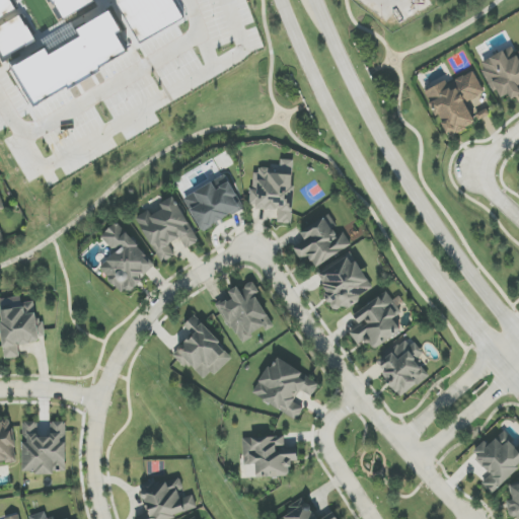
[(0,19),(0,0),(10,0),(16,10),(0,19)]
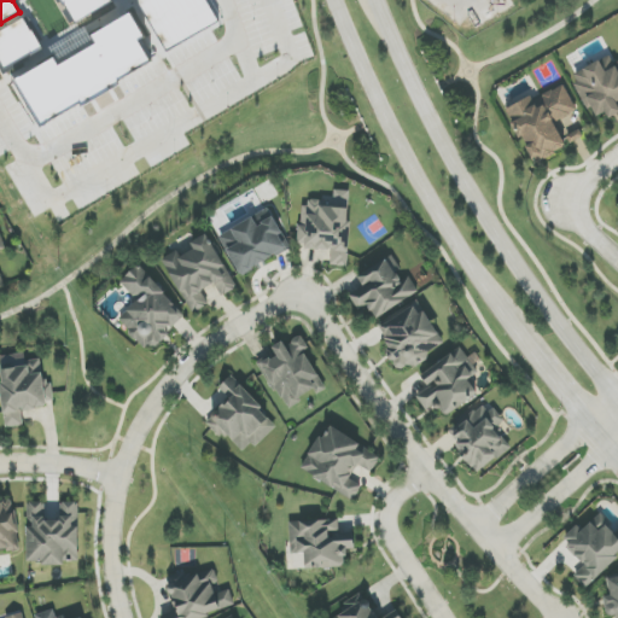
[(76,23),(63,0),(110,0),(112,3),(76,23)]
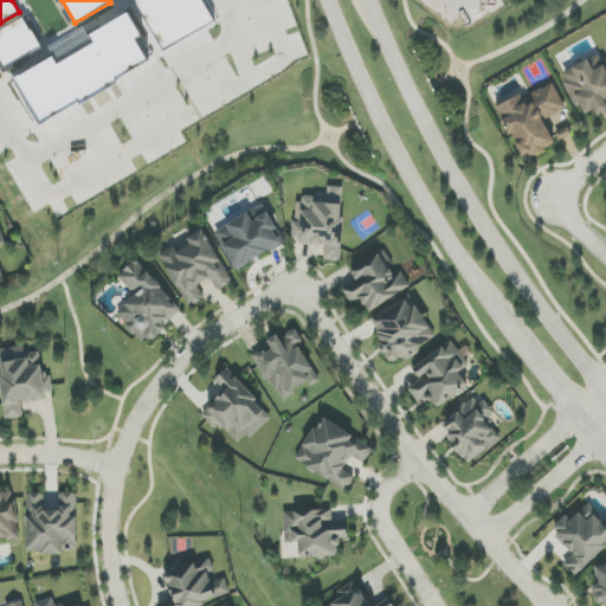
[(202,0),(216,21),(165,51),(137,5),(136,0),(202,0)]
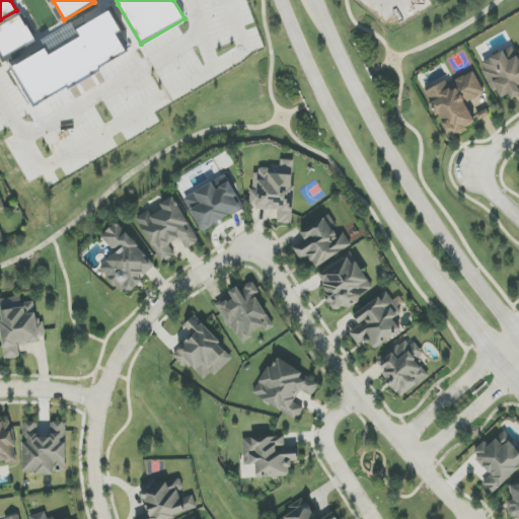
[(36,105),(14,68),(112,11),(123,31),(118,34),(128,52),(99,68),(102,72),(70,90),(68,87),(36,105)]
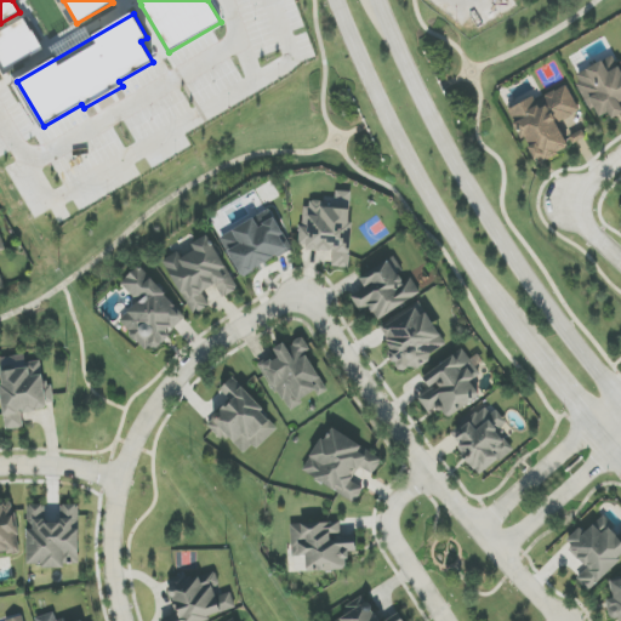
[(6,70),(0,60),(0,32),(24,17),(43,49),(6,70)]
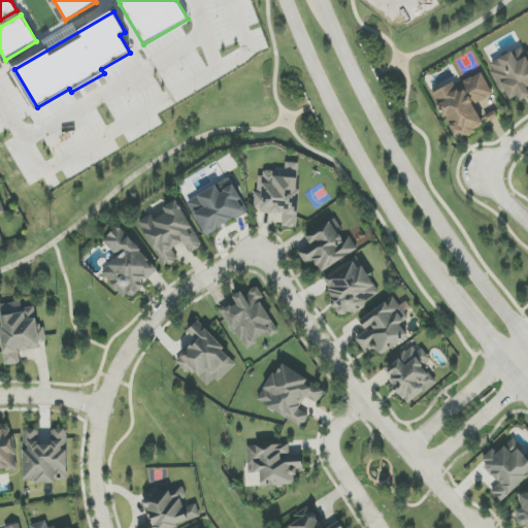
[(524,46),(489,64),(507,101),(518,96),(521,101),(527,97),(527,53),(527,54),(524,46)]
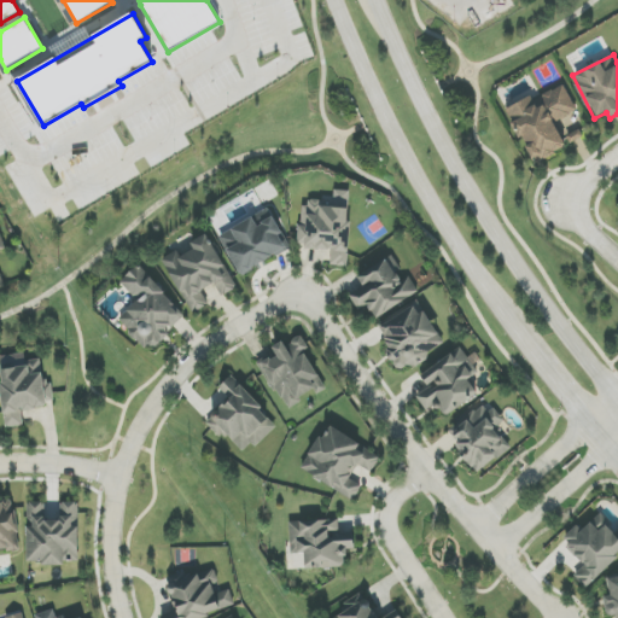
[(555,122),(577,112),(565,83),(508,109),(532,163),(566,147),(555,122)]
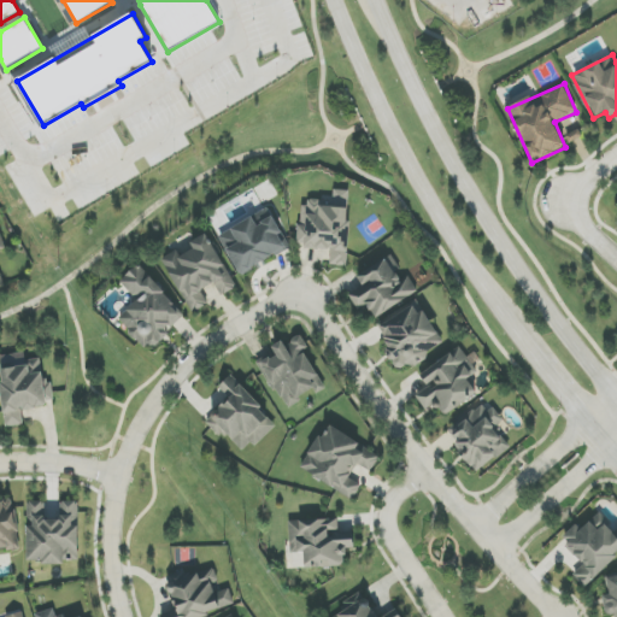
[(347,266),(351,191),(334,191),(333,203),(301,201),(299,247),(330,248),(330,265),(347,266)]
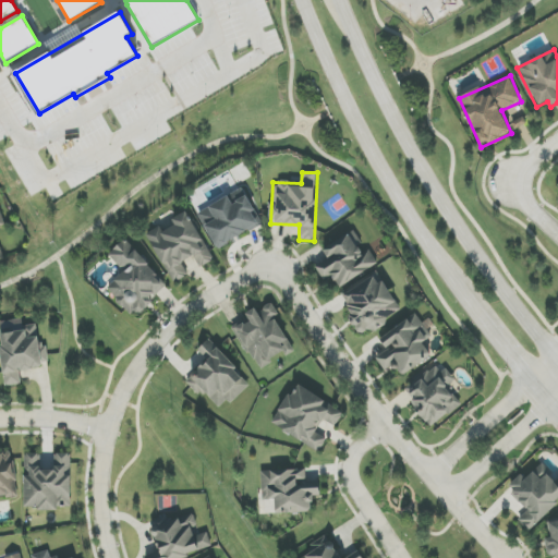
[(243,190),(198,211),(216,249),(262,226),(243,190)]
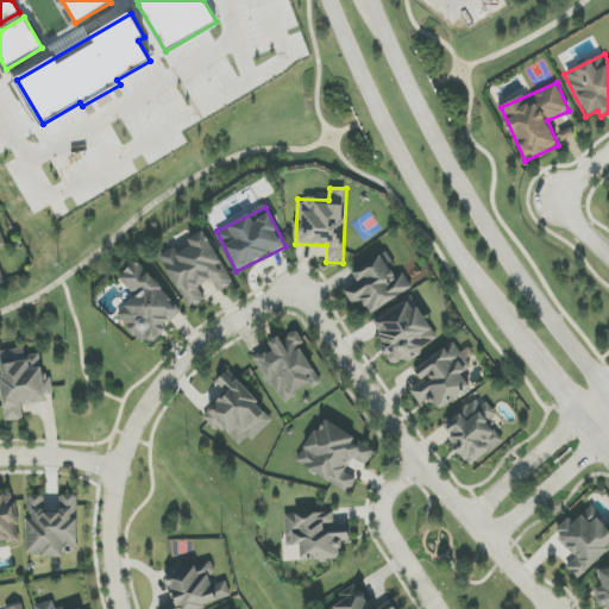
[(161,256),(189,309),(206,300),(199,287),(212,280),(219,293),(233,284),(205,231),(188,240),(192,246),(179,253),(175,248),(161,256)]
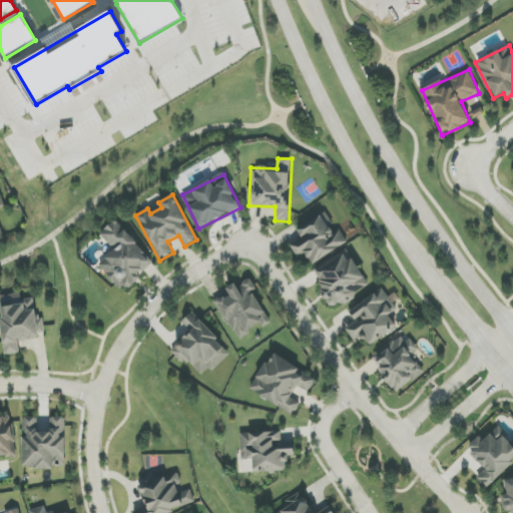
[(349,244),(341,229),(333,233),(323,215),(297,228),(302,238),(291,244),(298,259),(306,253),(311,264),(349,244)]
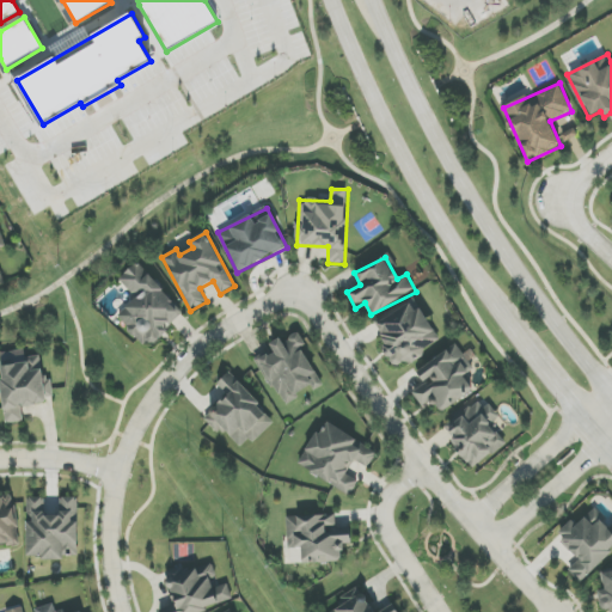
[(184,312),(138,263),(118,280),(136,299),(117,318),(146,349),(184,312)]
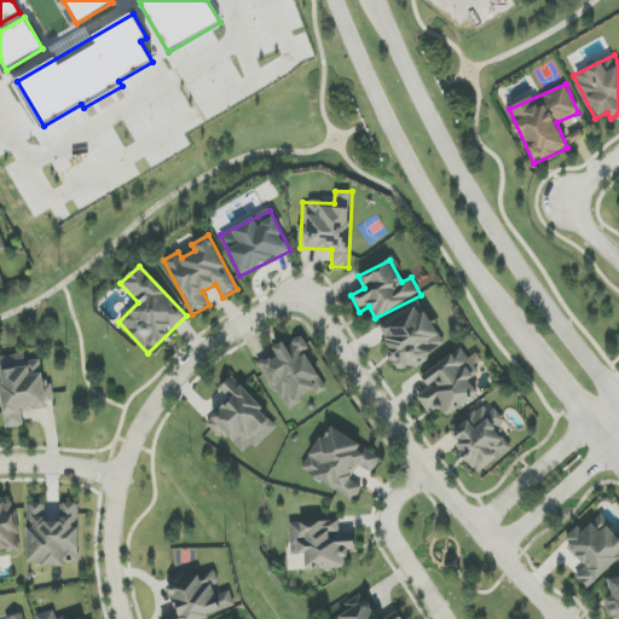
[(445,345),(417,304),(376,330),(404,372),(445,345)]
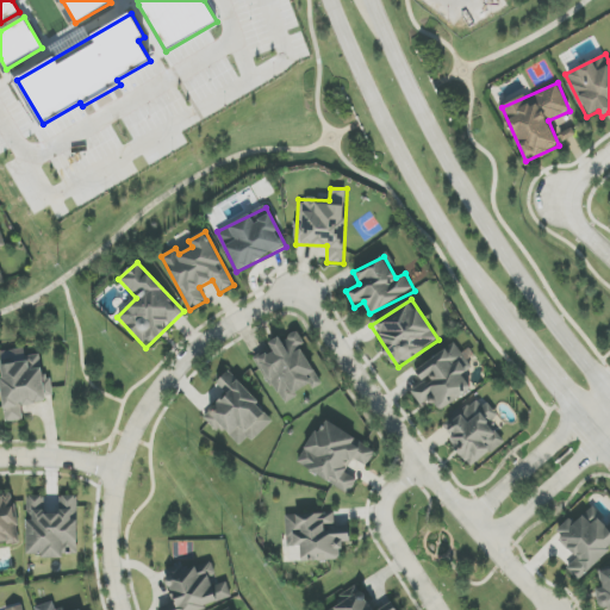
[(256,358),(280,403),(319,381),(300,347),(305,344),(297,330),(271,344),(273,349),(256,358)]
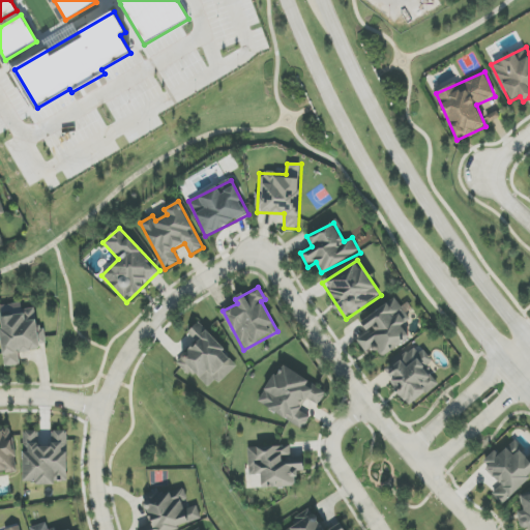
[(360,322),(367,332),(357,340),(366,353),(375,347),(381,356),(410,336),(402,325),(409,321),(402,311),(404,310),(395,298),(360,322)]
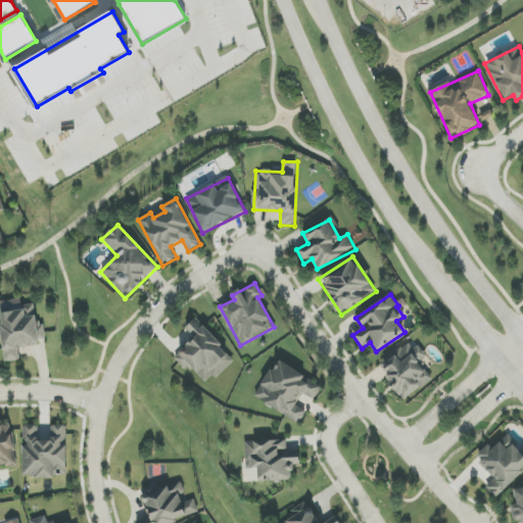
[(235,361),(196,319),(186,328),(195,337),(176,354),(203,384),(214,375),(217,378),(235,361)]
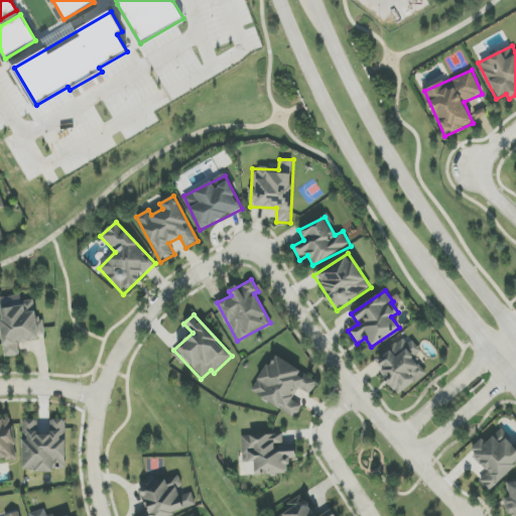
[(373,361),(399,395),(426,374),(414,358),(421,353),(412,341),(407,345),(403,338),(373,361)]
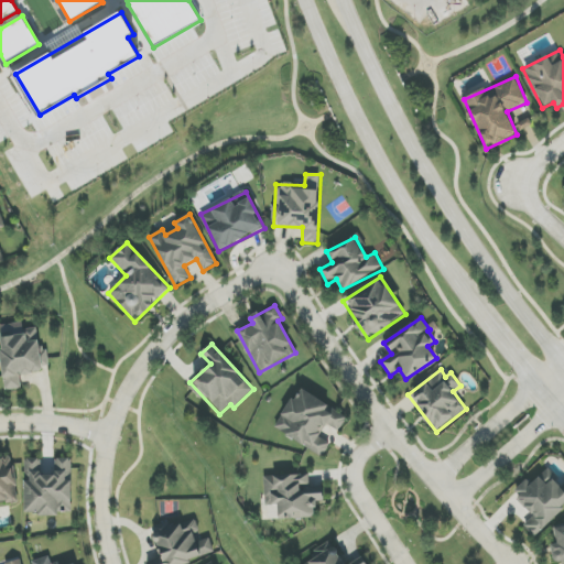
[(324,456),(331,443),(320,437),(326,424),(339,432),(348,415),(297,389),(275,431),(324,456)]
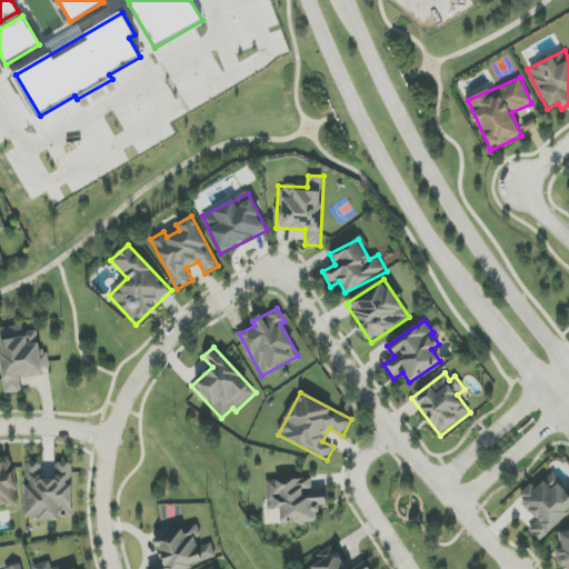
[(0,508),(20,503),(10,461),(0,462),(0,508)]
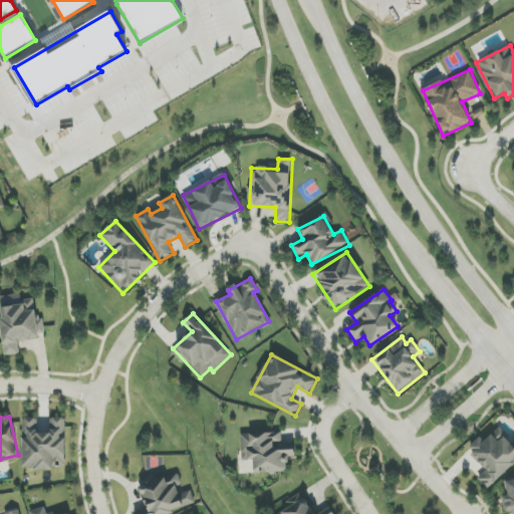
[(23,418),(22,469),(53,469),(53,466),(65,466),(66,418),(50,418),(50,433),(38,433),(38,418),(23,418)]
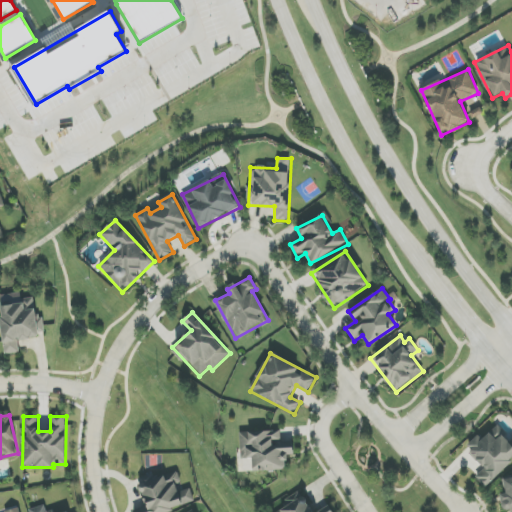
[(485,468),(475,477),(485,488),(511,461),(511,443),(495,426),(482,439),(478,435),(465,448),(485,468)]
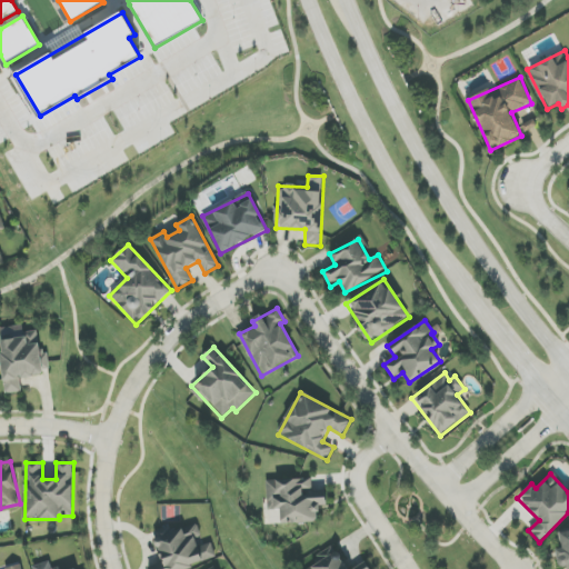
[(267,480),(268,510),(281,510),(281,525),(319,522),(318,507),(327,507),(326,490),(312,491),(311,478),(267,480)]
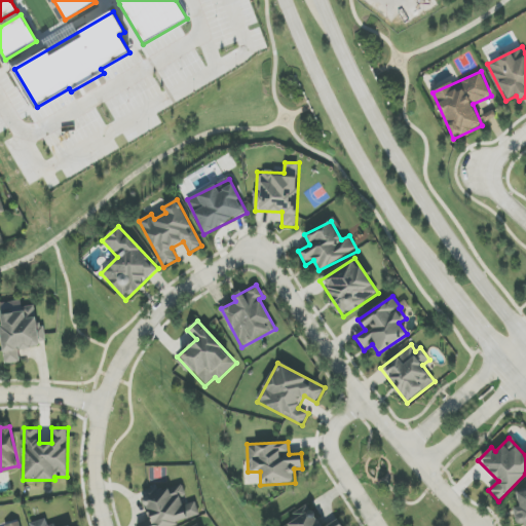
[(176,525),(200,519),(195,501),(188,503),(183,485),(143,496),(151,524),(144,525),(176,525)]
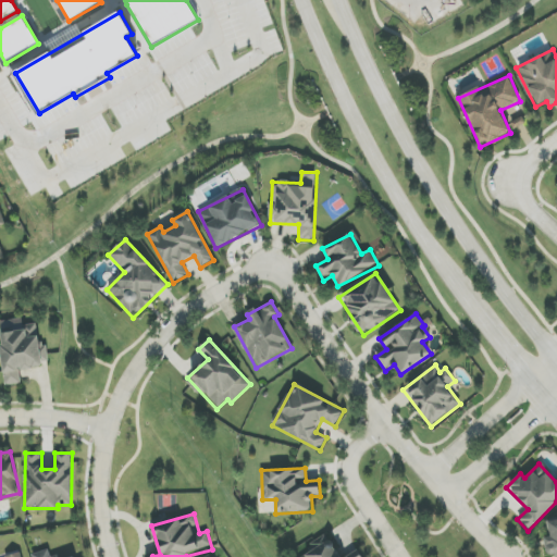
[(556,556),(556,519),(548,520),(549,539),(545,539),(547,556),(556,555),(556,556)]
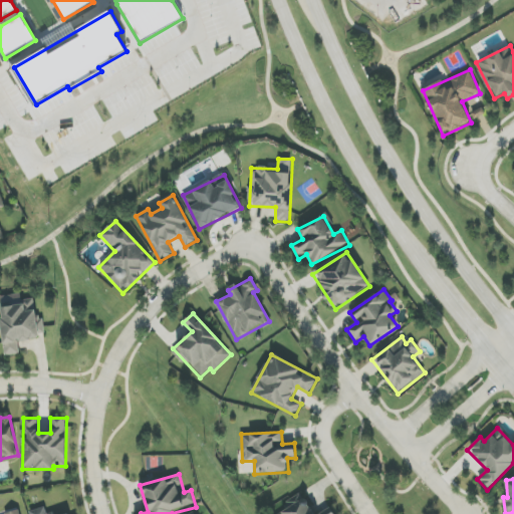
[(333,513),(330,507),(317,513),(313,513),(301,493),(284,503),(288,510),(280,513),(333,513)]
